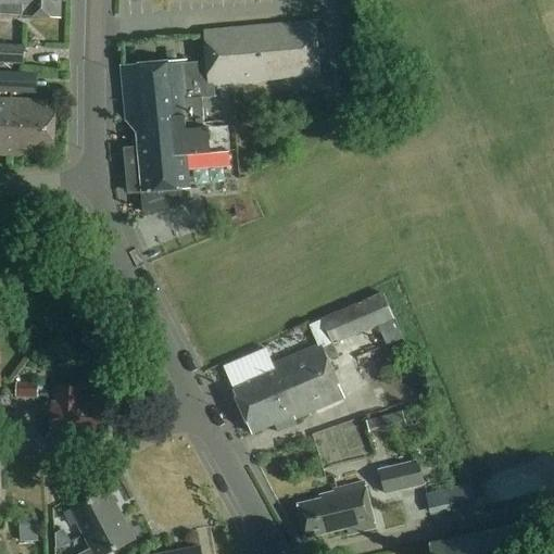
[(0,15),(26,16),(26,15),(59,17),(60,0),(0,0),(0,15)]
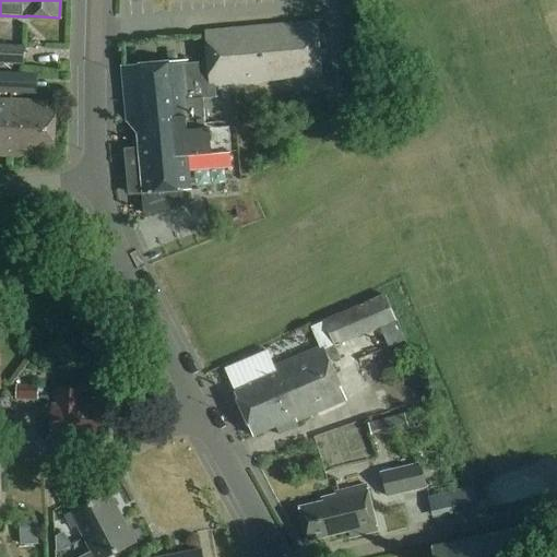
[(321,75),(317,19),(202,28),(205,58),(185,60),(119,66),(125,125),(135,134),(137,147),(123,149),(128,193),(141,192),(143,214),(151,214),(150,211),(163,210),(162,209),(167,208),(167,205),(176,204),(176,201),(180,200),(179,190),(188,189),(186,155),(230,151),(227,125),(214,126),(214,121),(204,122),(202,97),(215,96),(214,85),(321,75)]
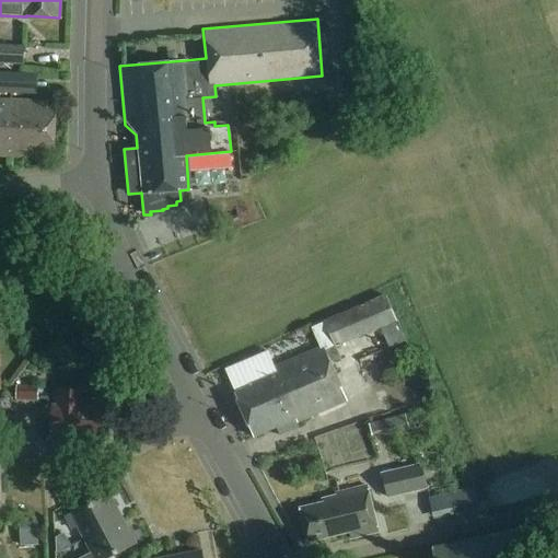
[(346,68),(370,67),(367,22),(343,24),(346,68)]
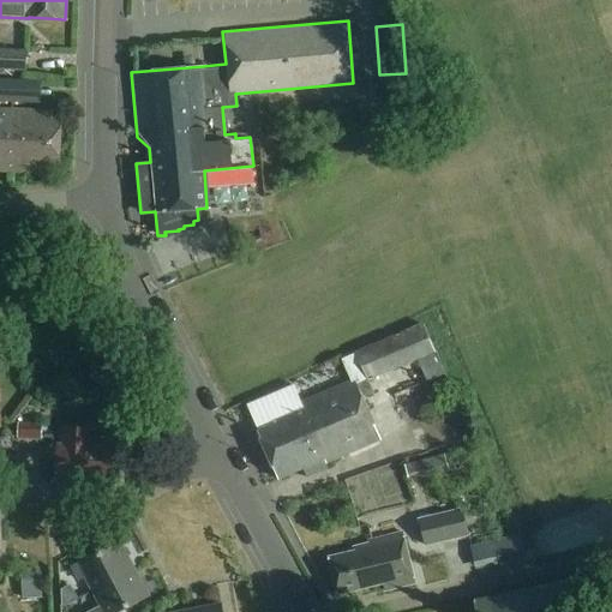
[(0,66),(25,67),(27,46),(0,43),(0,66)]
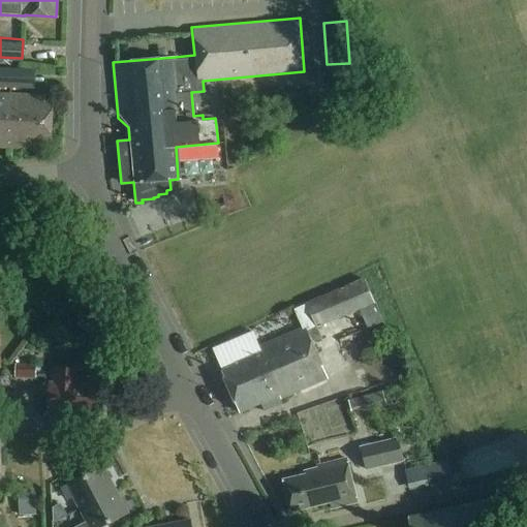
[(0,86),(30,88),(31,68),(0,66),(0,86)]
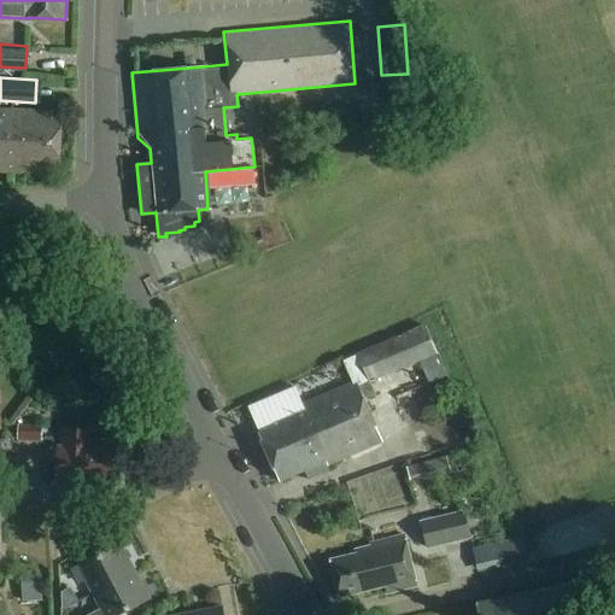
[(0,171),(7,171),(10,109),(0,107),(0,171)]
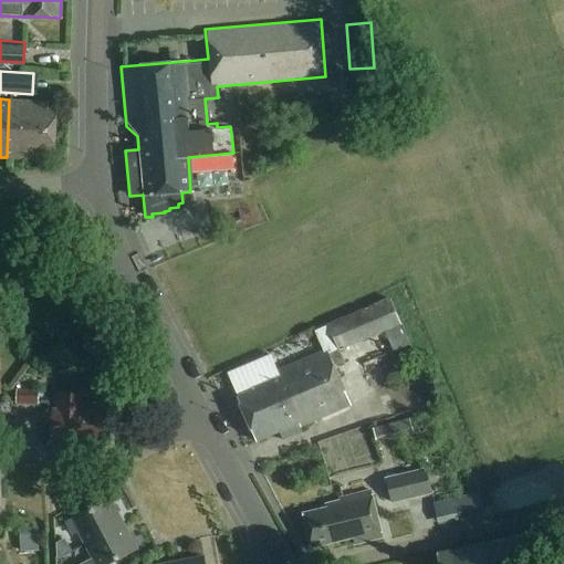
[(9,100),(7,157),(43,159),(44,152),(52,152),(54,110),(45,110),(47,102),(9,100)]
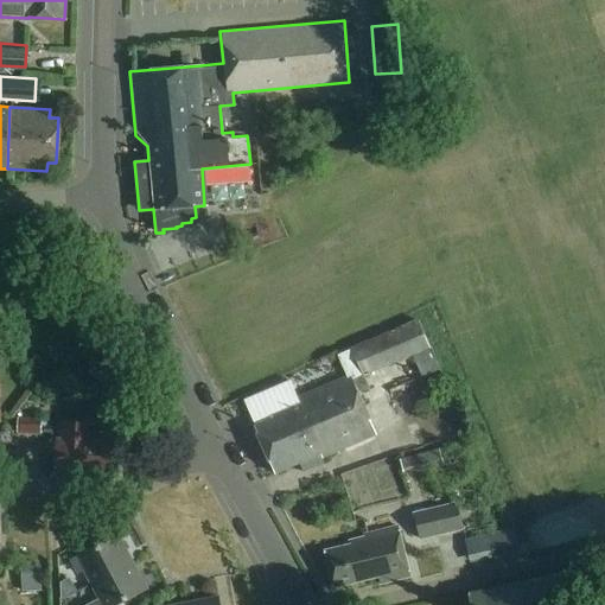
[(415,318),(350,346),(363,375),(411,354),(420,375),(438,367),(415,318)]
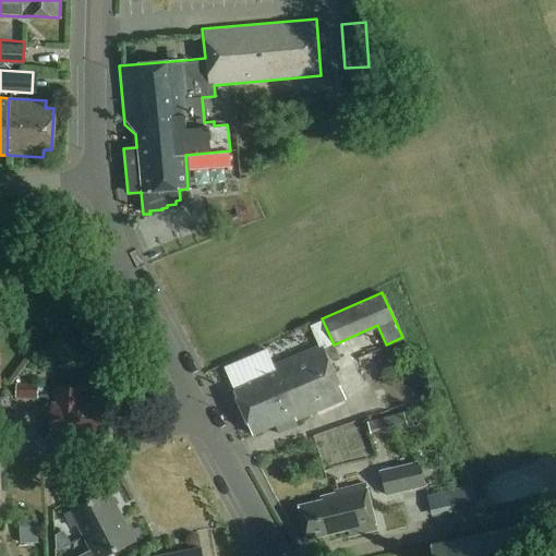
[(224,367),(233,393),(251,435),(293,418),(294,420),(345,398),(322,345),(270,366),(264,350),(224,367)]
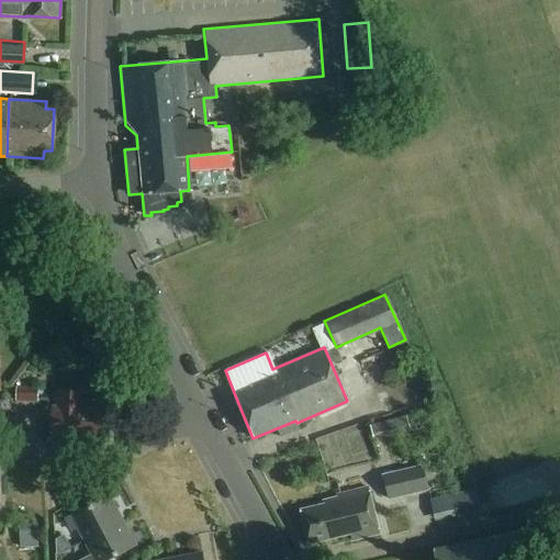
[(14,400),(37,401),(37,387),(14,385),(14,400)]
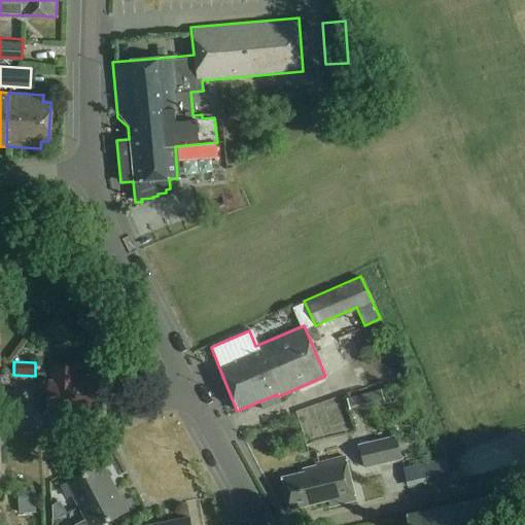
[(49,372),(47,408),(95,410),(96,383),(78,382),(79,364),(51,363),(50,372),(49,372)]
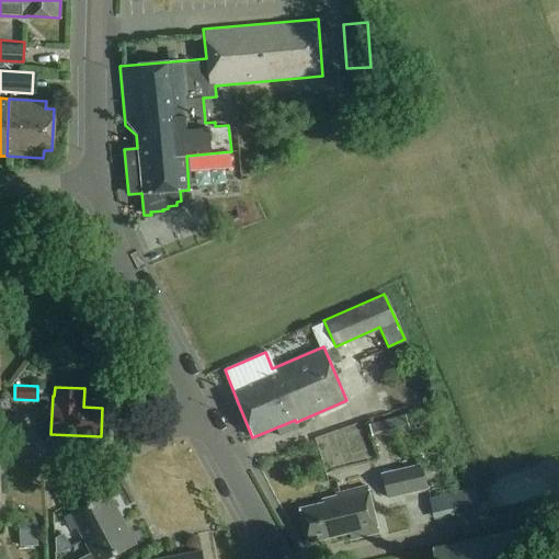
[(405,413),(367,423),(371,436),(408,426),(405,413)]
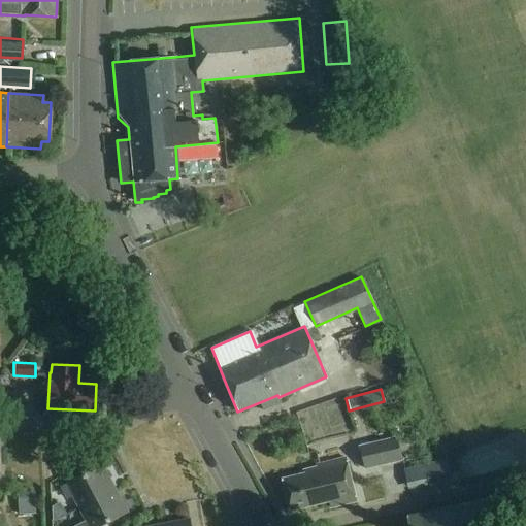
[(396,435),(358,445),(364,468),(402,459),(396,435)]
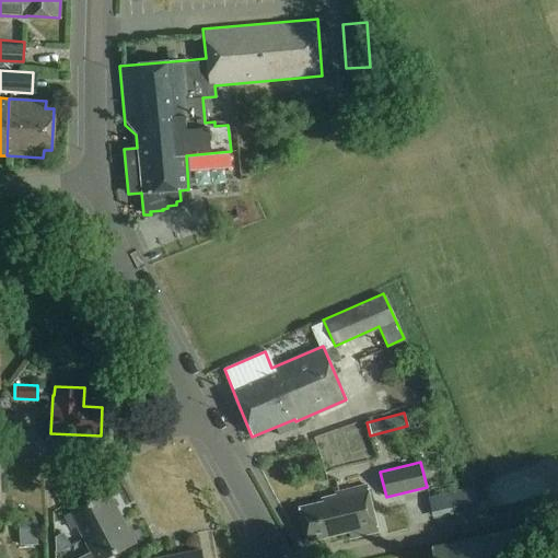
[(374,531),(363,485),(333,492),(334,495),(320,498),(321,501),(297,507),(304,541),(346,531),(347,537),(374,531)]
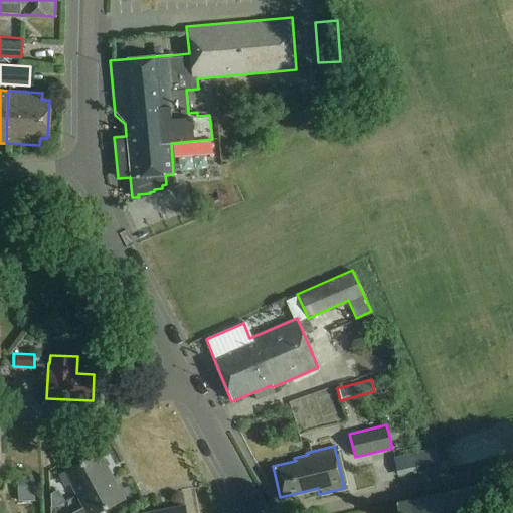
[(396,471),(438,461),(435,447),(392,457),(396,471)]
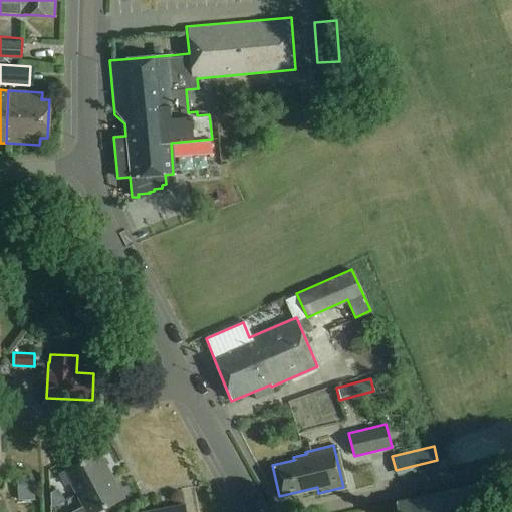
[(69,482),(75,494),(111,475),(99,452),(59,474),(64,484),(69,482)]
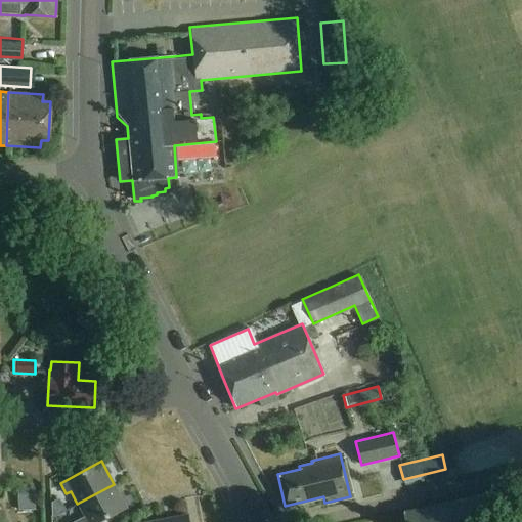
[(114,484),(77,504),(84,516),(72,521),(98,521),(126,508),(114,484)]
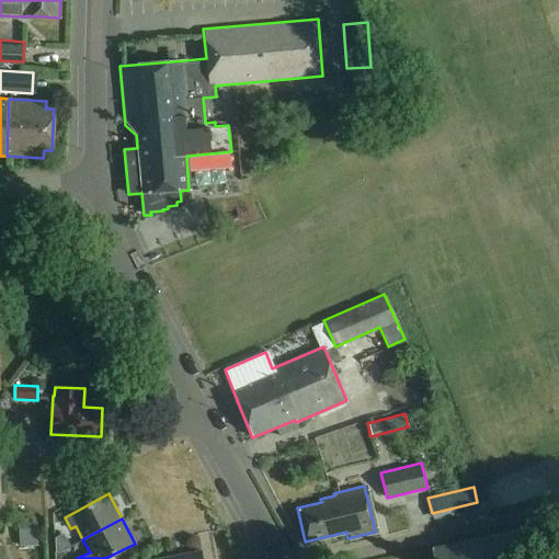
[(35,537),(35,521),(18,522),(19,538),(35,537)]
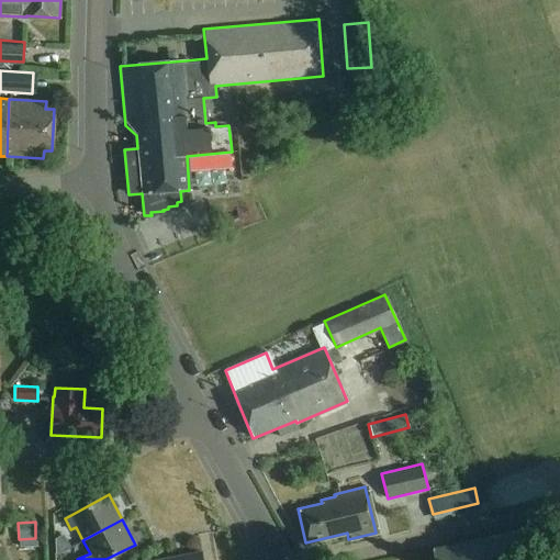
[(54,538),(55,544),(55,553),(59,551),(69,546),(63,533),(58,536),(54,538)]
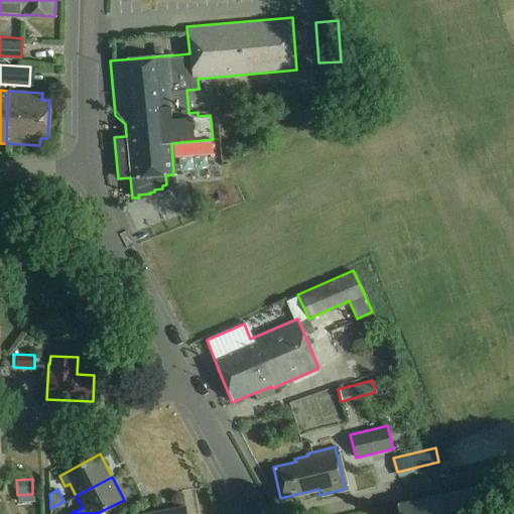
[(476,513),(471,489),(425,499),(397,505),(398,513),(476,513)]
